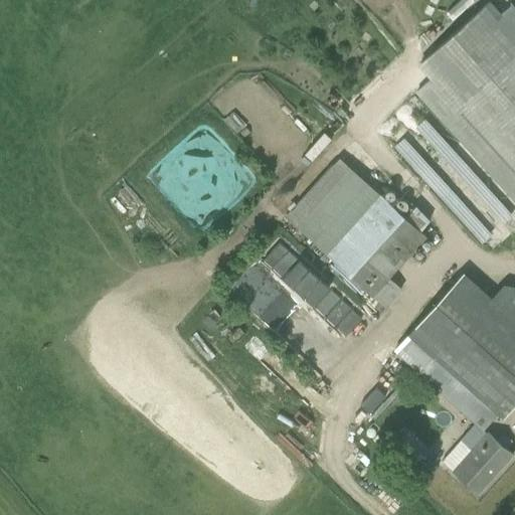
[(514,9),(511,5),(498,17),(486,3),(420,62),(433,76),(415,93),(514,201),(514,9)]
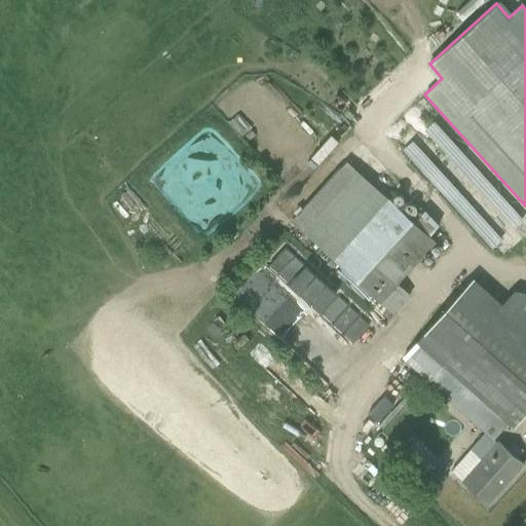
[(424,211),(414,222),(388,199),(332,259),(380,303),(436,241),(430,237),(440,226),(424,211)]
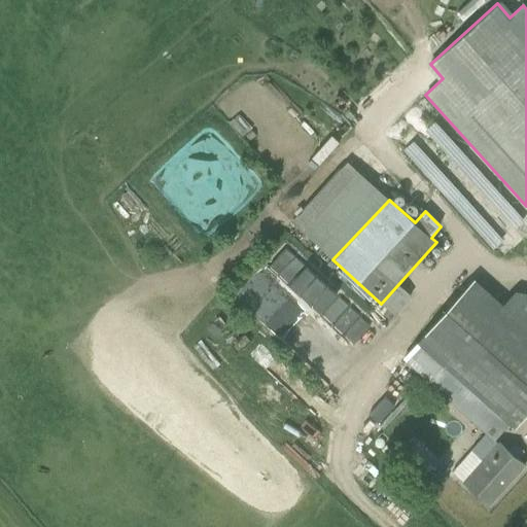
[(526,414),(526,293),(517,291),(502,306),(473,279),(421,339),(414,347),(441,372),(430,384),(494,442),(513,421),(518,425),(526,414)]
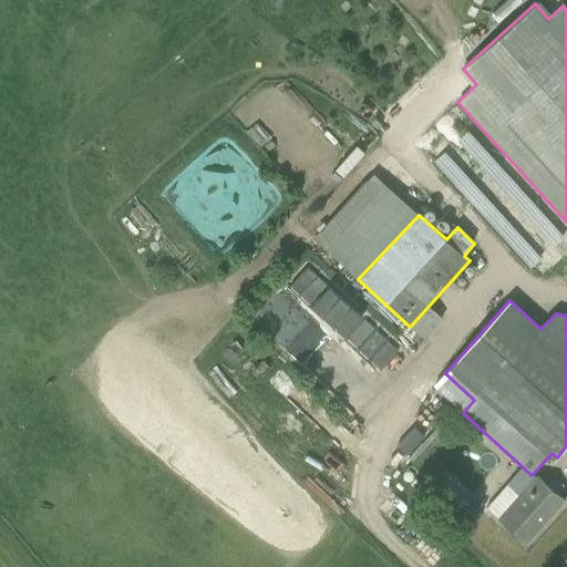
[(289,452),(297,446),(280,424),(272,431),(289,452)]
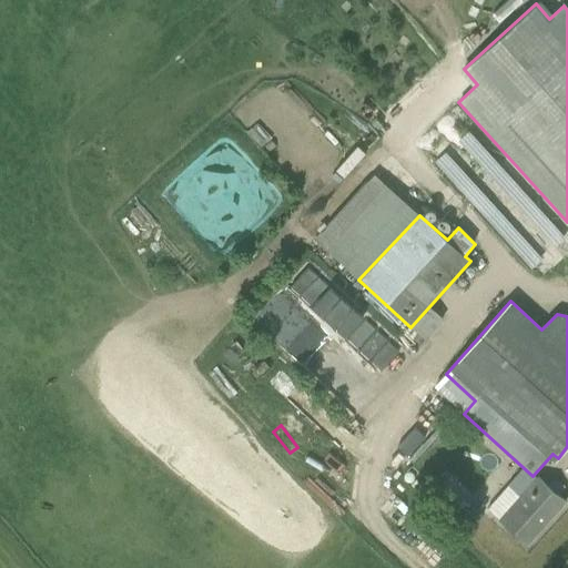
[(566,501),(549,486),(539,477),(520,498),(507,486),(487,508),(527,544),(566,501)]
